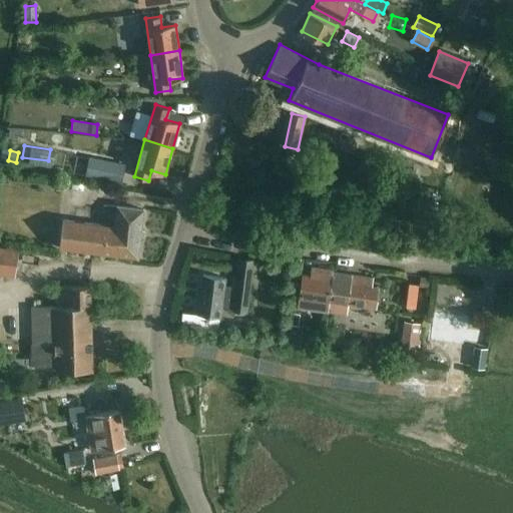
[(121,182),(124,164),(89,157),(85,174),(121,182)]
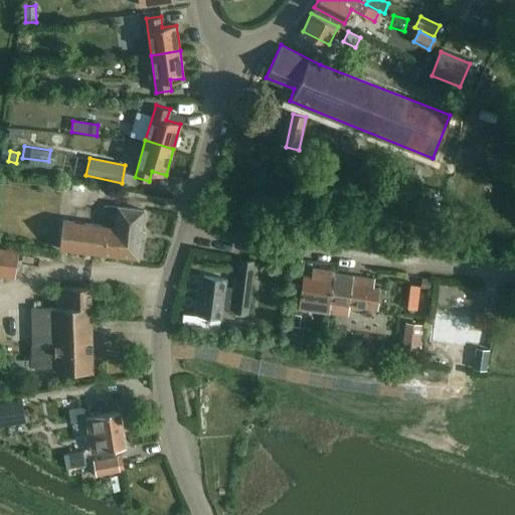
[(116,227),(62,220),(59,248),(137,259),(144,210),(119,207),(116,227)]
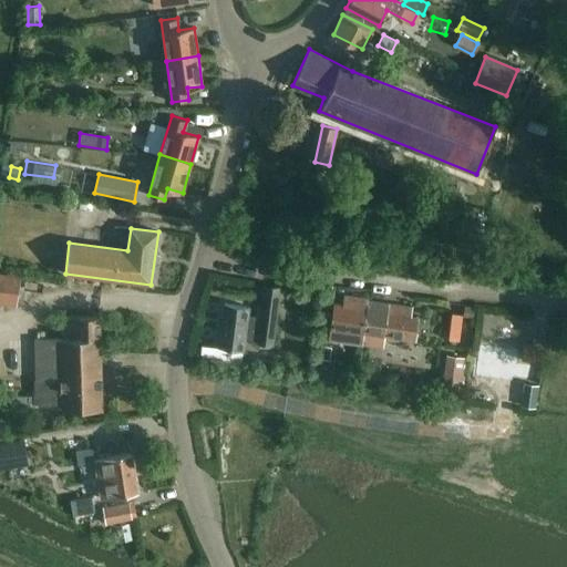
[(0,301),(16,305),(20,277),(0,274),(0,301)]
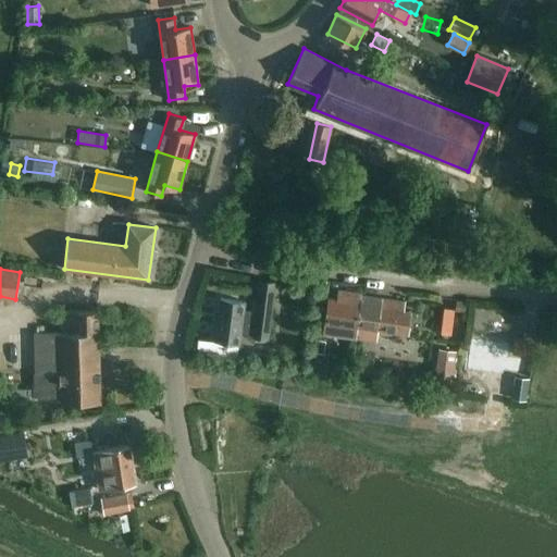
[(238,333),(250,334),(249,336),(265,338),(272,282),(257,280),(252,310),(242,309),(242,301),(220,299),(214,342),(237,344),(238,333)]
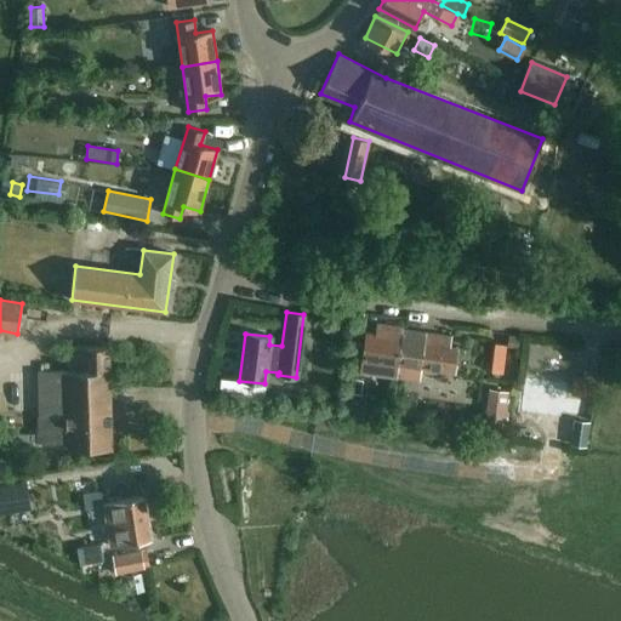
[(366,336),(362,372),(396,377),(403,331),(377,328),(376,337),(366,336)]
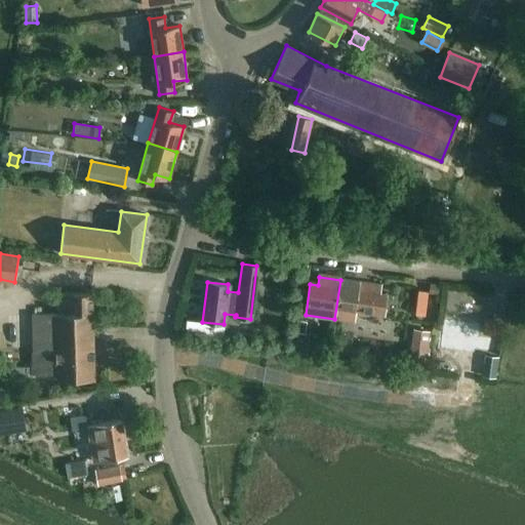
[(340,280),(334,319),(335,319),(356,322),(357,313),(384,317),(387,294),(374,292),(375,284),(340,280)]
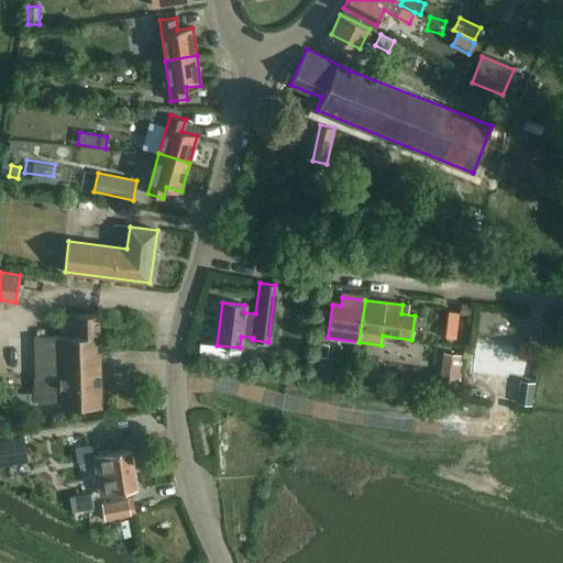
[(470,316),(471,305),(462,304),(461,315),(470,316)]
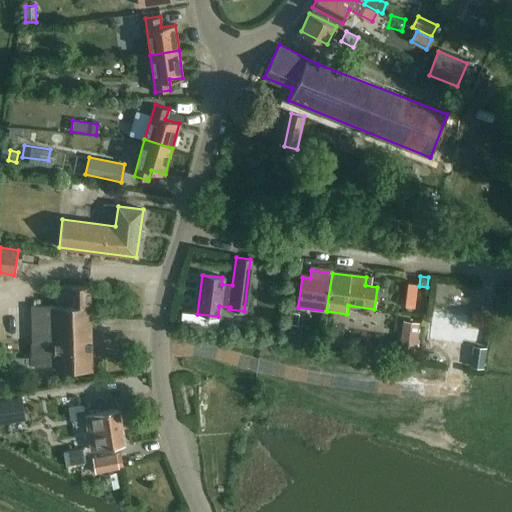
[(58,306),(31,306),(31,329),(91,328),(91,316),(91,286),(58,287),(58,306)]
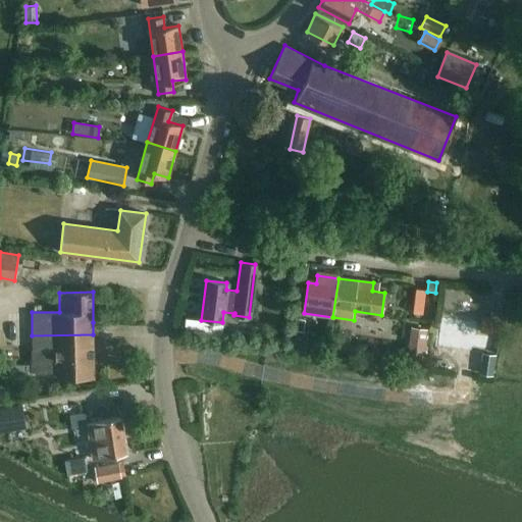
[(502,333),(504,311),(491,310),(490,318),(482,317),(480,330),(502,333)]
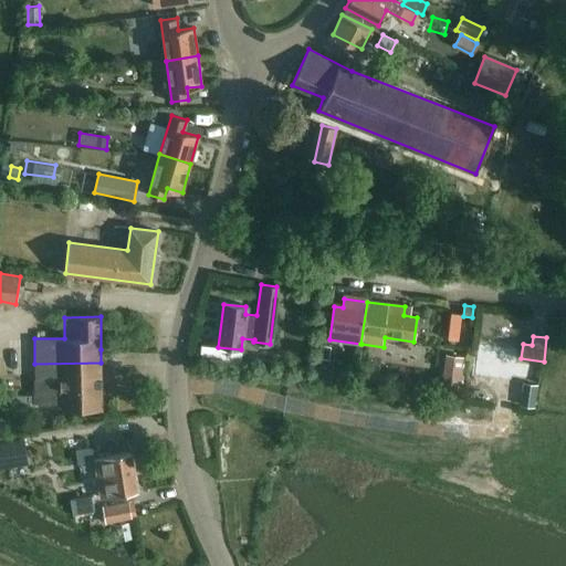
[(323,346),(321,359),(328,360),(331,347),(323,346)]
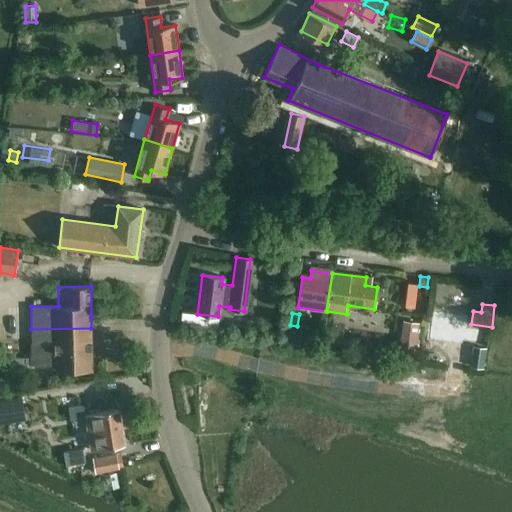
[(419,322),(404,320),(399,355),(415,357),(419,322)]
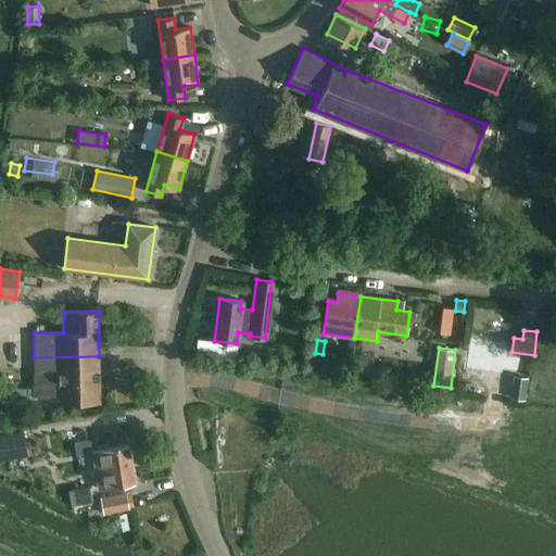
[(99,356),(34,357),(35,377),(35,395),(60,394),(60,402),(100,401),(99,356)]
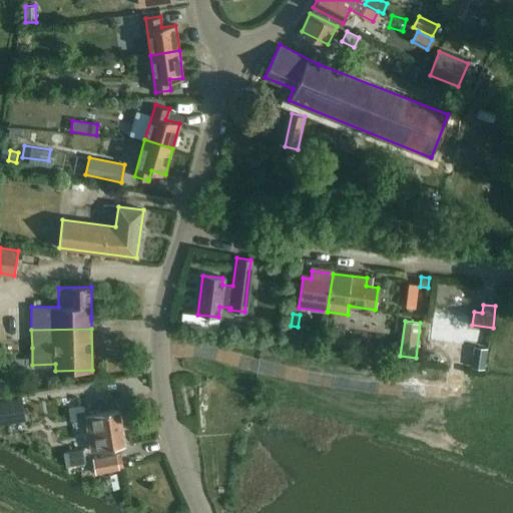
[(484,368),(487,348),(474,346),(471,366),(484,368)]
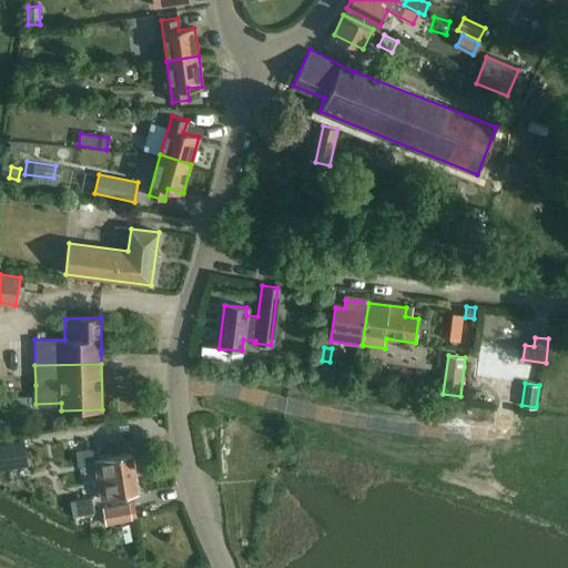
[(482,399),(498,403),(500,393),(484,389),(482,399)]
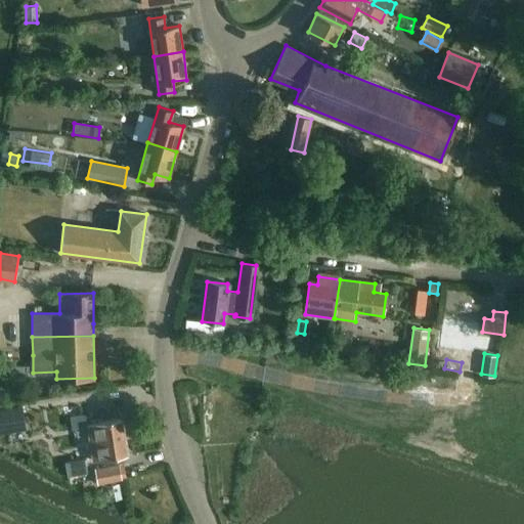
[(23,406),(0,410),(0,433),(8,432),(7,428),(26,425),(23,406)]
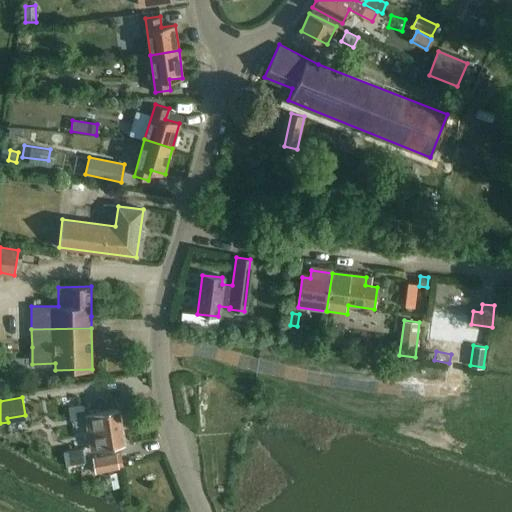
[(85,439),(89,438),(91,450),(124,445),(118,409),(86,414),(89,433),(84,434),(85,439)]
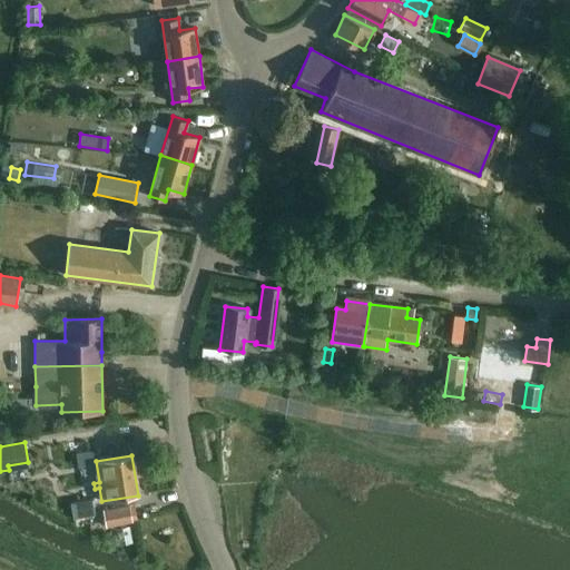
[(74,518),(96,513),(92,498),(70,502),(74,518)]
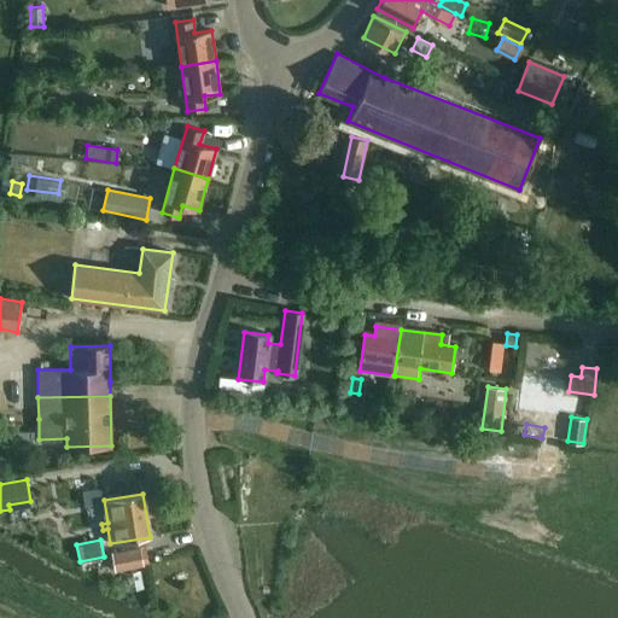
[(121,569),(143,564),(140,549),(117,553),(121,569)]
